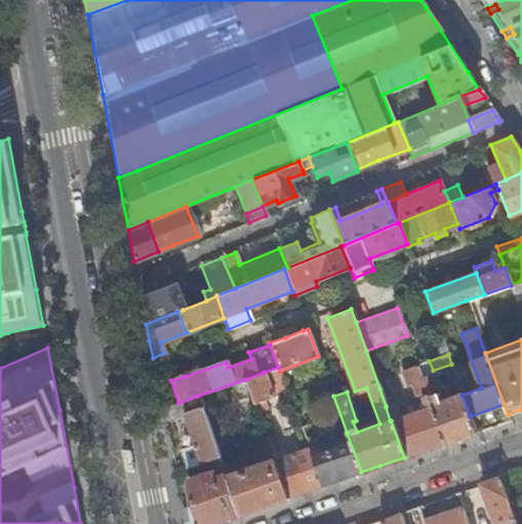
[(391,420),(404,457),(418,452),(445,443),(428,397),(437,393),(440,392),(434,373),(423,377),(417,365),(401,371),(406,387),(410,386),(416,401),(418,406),(424,408),(413,412),(399,417),(394,403),(386,406),(386,407),(390,420),(391,420)]
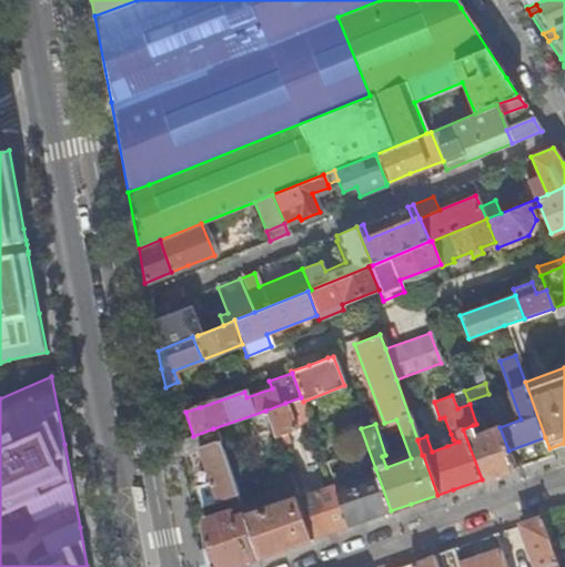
[(490,398),(497,418),(504,415),(496,396),(490,398)]
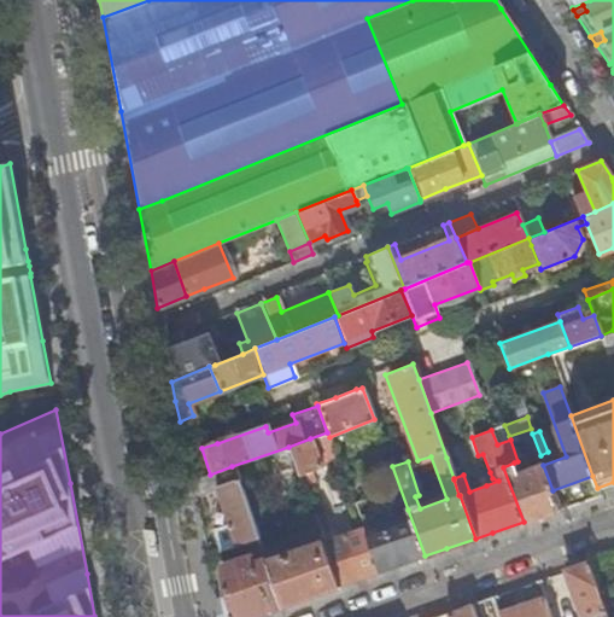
[(319,463),(337,457),(329,437),(327,432),(310,438),(319,463)]
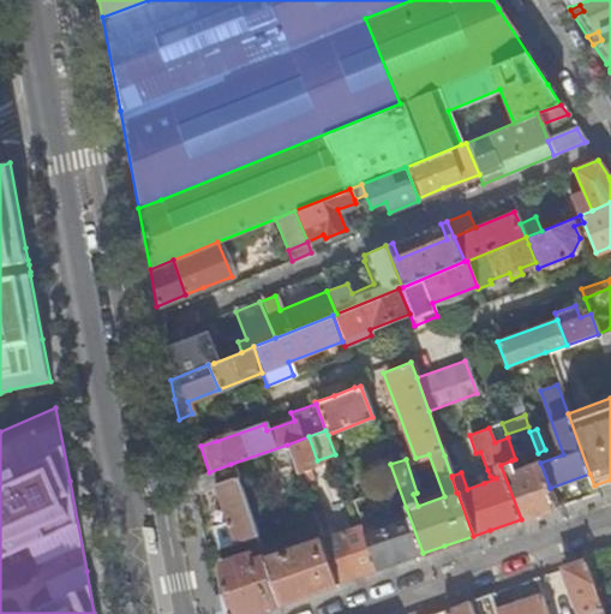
[(309,436),(287,445),(297,474),(309,469),(319,465),(317,460),(309,436)]
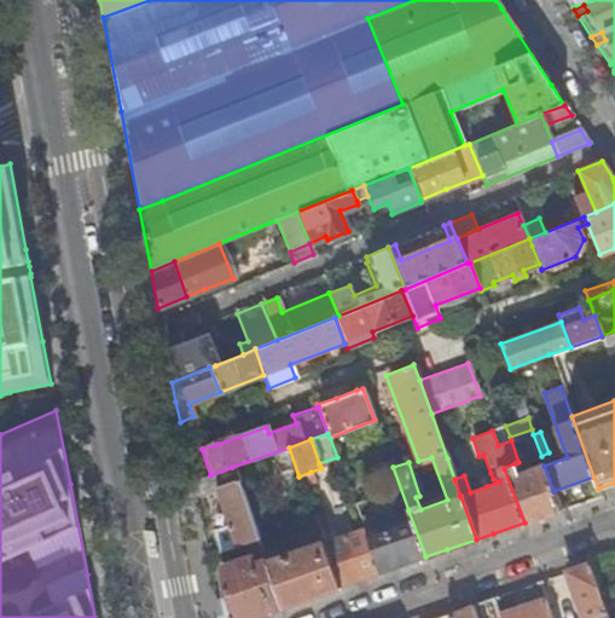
[(447,458),(454,479),(464,475),(457,455),(447,458)]
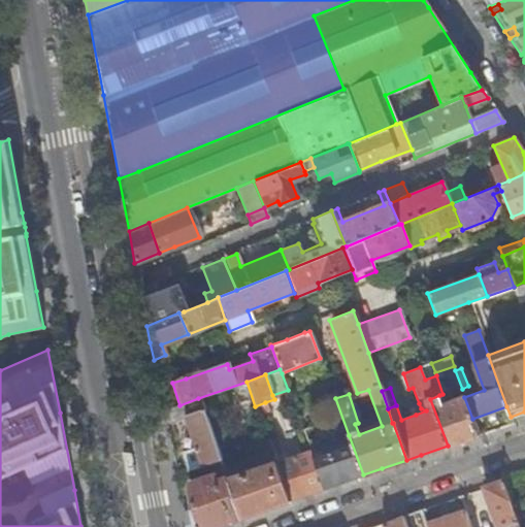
[(443,394),(439,395),(443,404),(453,401),(450,392),(443,394)]
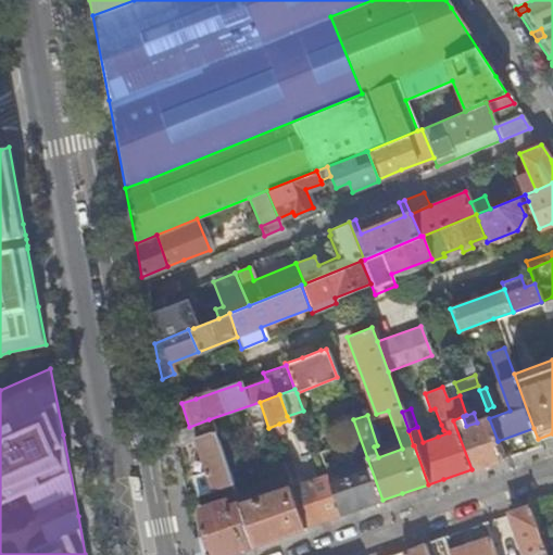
[(453,420),(472,469),(478,467),(487,464),(503,457),(498,441),(489,418),(477,423),(466,426),(463,416),(453,420)]
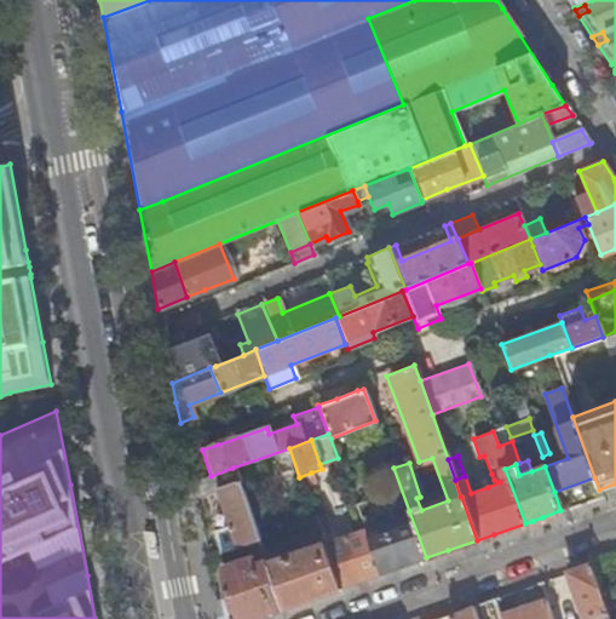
[(211,476),(191,483),(194,496),(216,488),(222,508),(228,527),(230,534),(213,540),(217,552),(245,543),(258,538),(232,468),(211,476)]
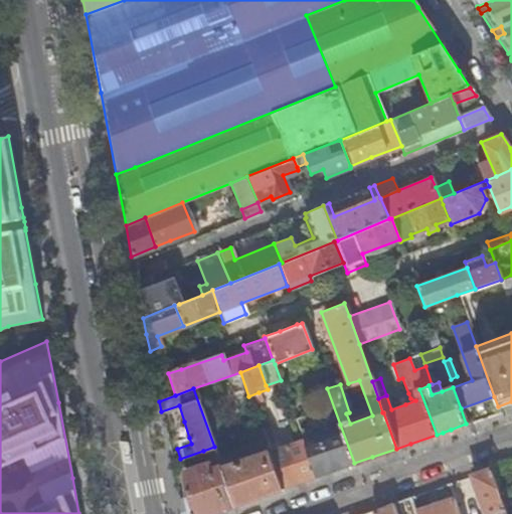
[(259,392),(248,396),(251,403),(261,399),(259,392)]
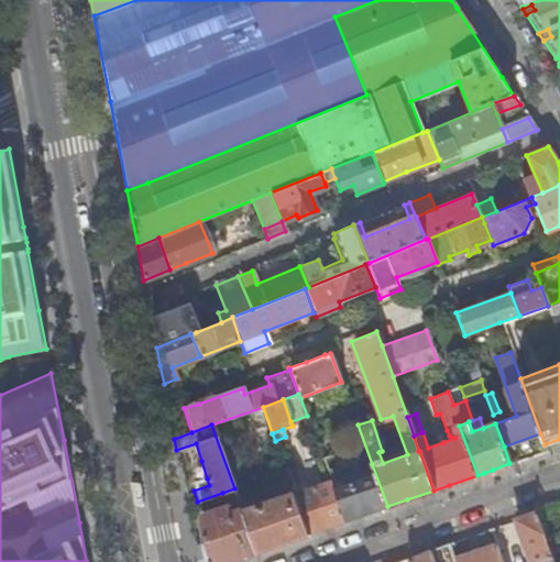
[(440,432),(443,442),(454,438),(449,436),(447,430),(440,432)]
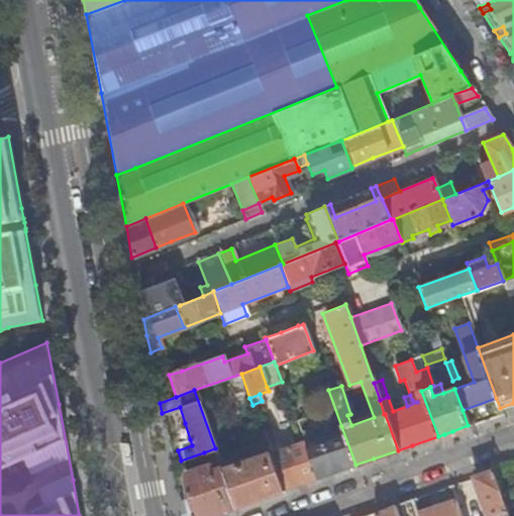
[(180,407),(162,413),(163,417),(166,416),(174,426),(185,423),(180,407)]
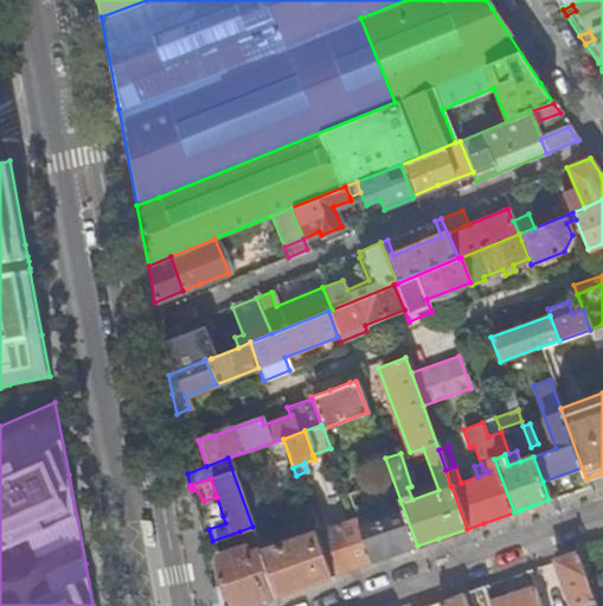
[(354,518),(370,563),(385,557),(417,546),(401,501),(353,517),(354,518)]
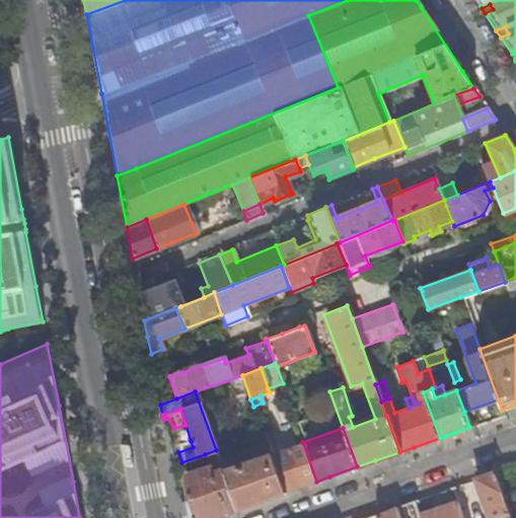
[(253,442),(265,439),(263,435),(263,432),(251,436),(253,442)]
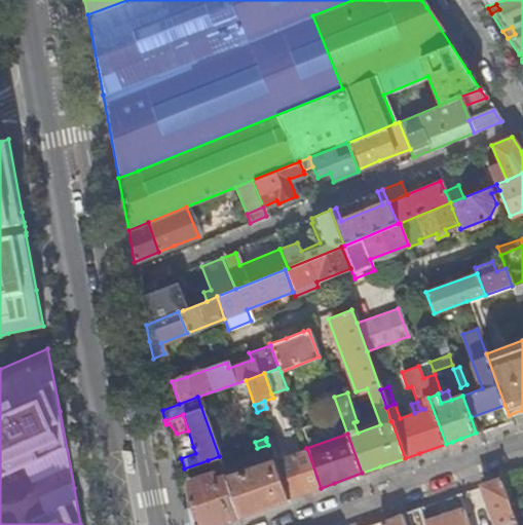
[(279,476),(288,498),(301,494),(321,488),(307,449),(281,458),(272,438),(266,441),(268,445),(279,476)]
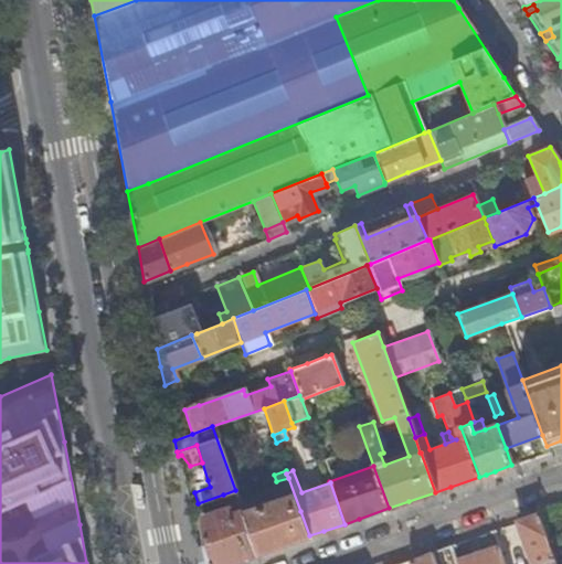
[(244,513),(258,554),(283,545),(309,535),(300,511),(288,478),(276,481),(279,491),(286,493),(288,497),(244,513)]
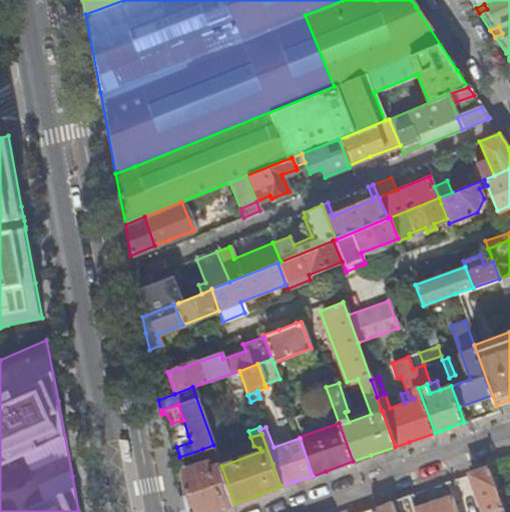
[(190,442),(188,436),(174,442),(176,447),(190,442)]
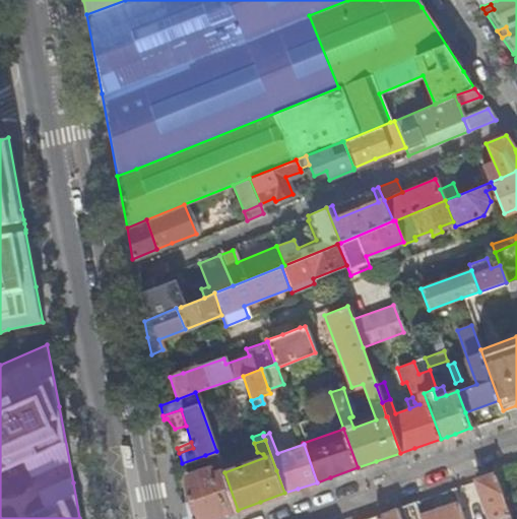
[(224,472),(216,451),(205,455),(209,468),(184,476),(189,503),(179,506),(181,518),(210,518),(238,510),(224,472)]
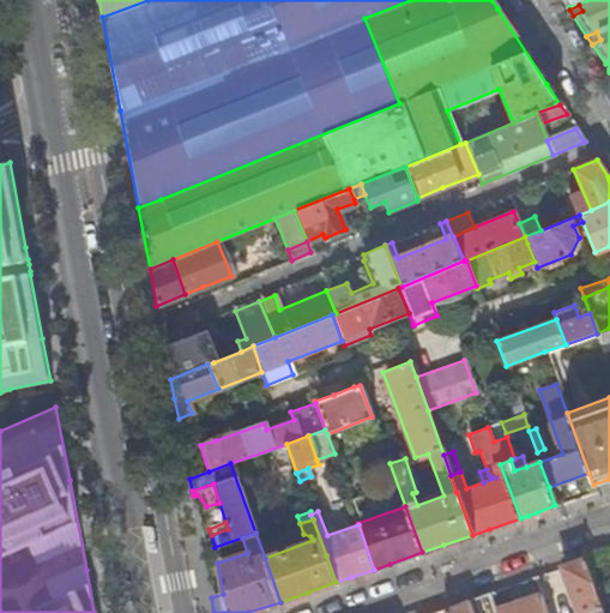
[(609,612),(609,548),(584,559),(602,612),(609,612)]
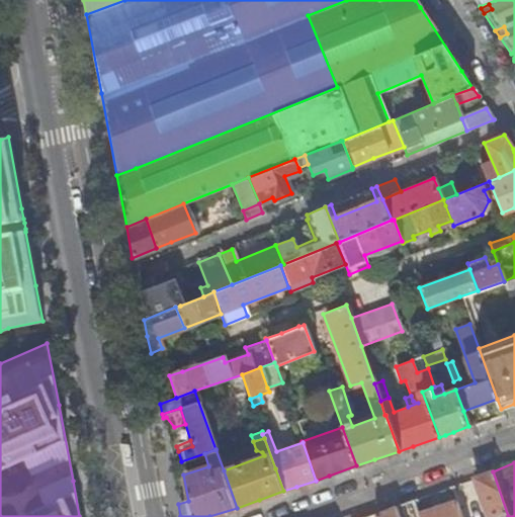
[(484,475),(474,478),(486,516),(508,516),(493,471),(484,475)]
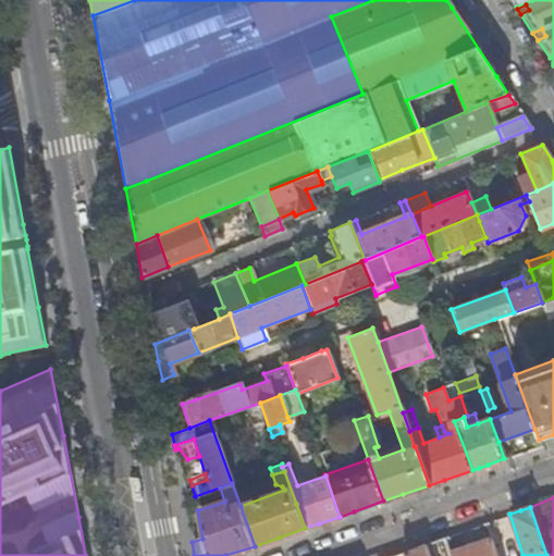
[(428,555),(450,555),(450,553),(443,536),(423,544),(428,555)]
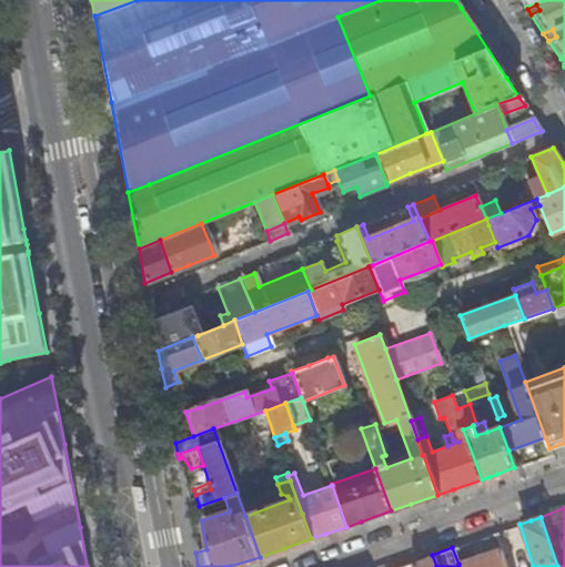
[(505,566),(500,549),(458,564),(458,566),(505,566)]
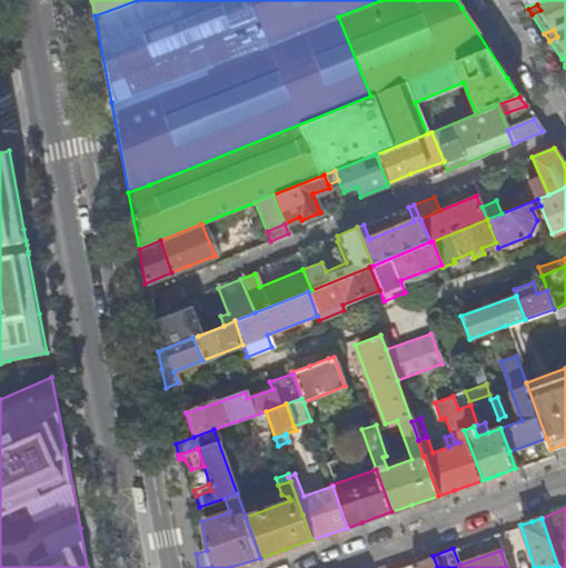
[(437,567),(433,556),(409,564),(410,567),(437,567)]
